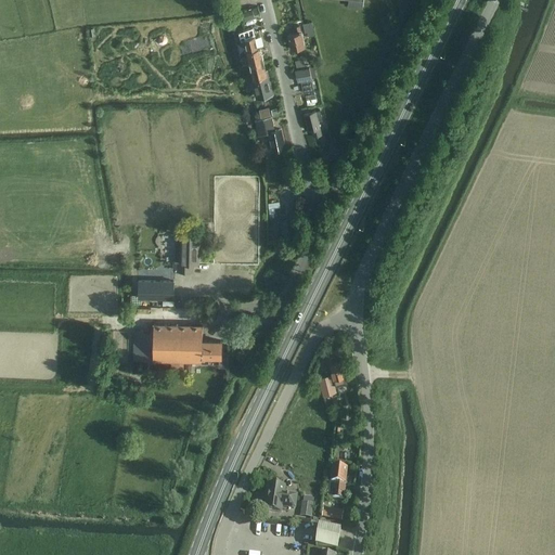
[(243,12),(241,13),(243,21),(245,20),(245,21),(253,18),(250,10),(243,12)]
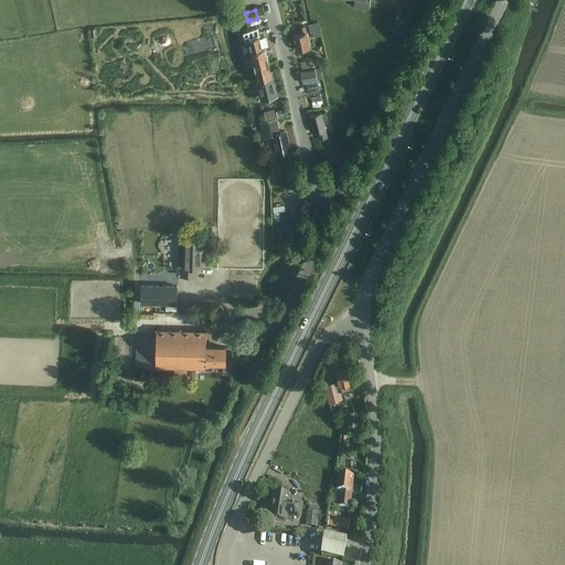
[(307,32),(305,25),(299,28),(300,33),(292,35),(296,51),(310,48),(307,32)]
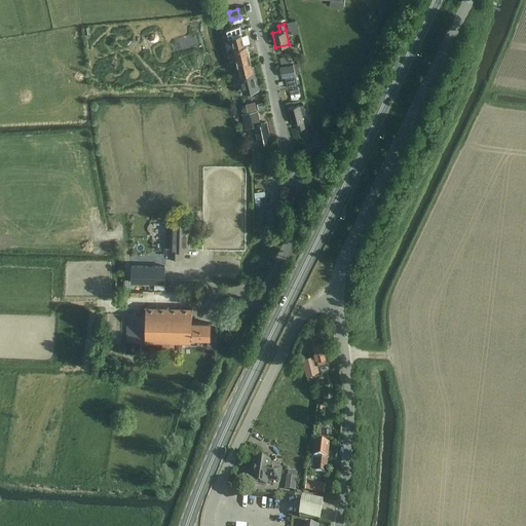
[(237,61),(250,58),(247,45),(245,45),(239,27),(227,30),(228,37),(232,36),(235,47),(234,47),(237,61)]
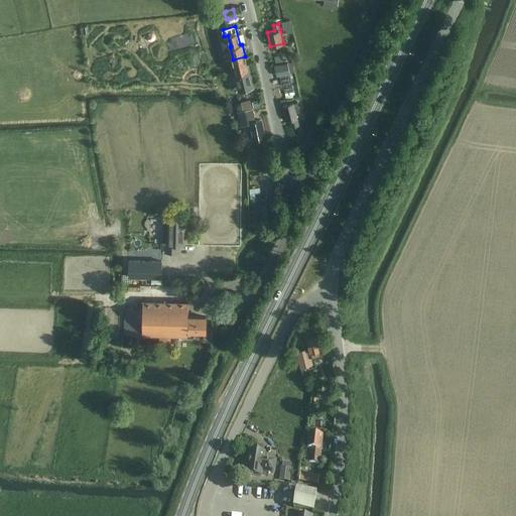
[(245,56),(233,59),(240,91),(254,87),(250,66),(247,67),(245,56)]
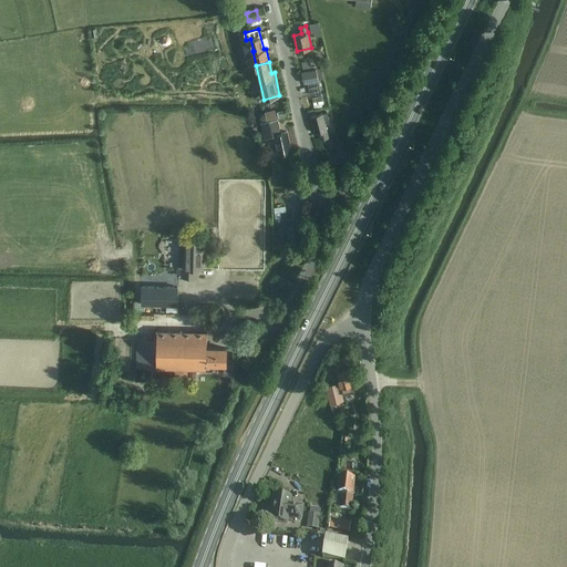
[(305,83),(305,84),(307,83),(318,81),(316,69),(301,72),(301,73),(305,83)]
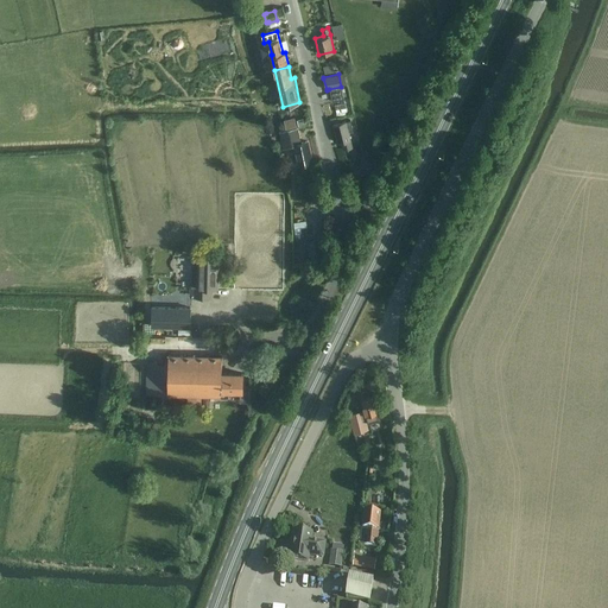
[(341,87),(329,89),(333,100),(333,101),(343,99),(341,87)]
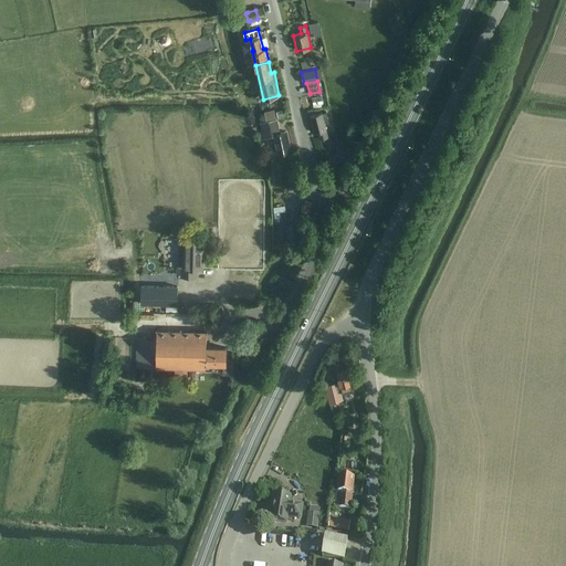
[(274,109),(264,112),(266,121),(276,118),(274,109)]
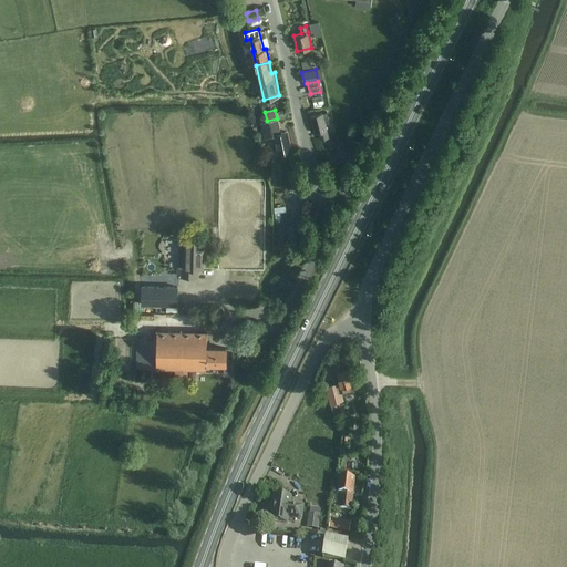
[(329,136),(326,123),(330,122),(327,112),(310,116),(316,133),(318,133),(320,138),(329,136)]
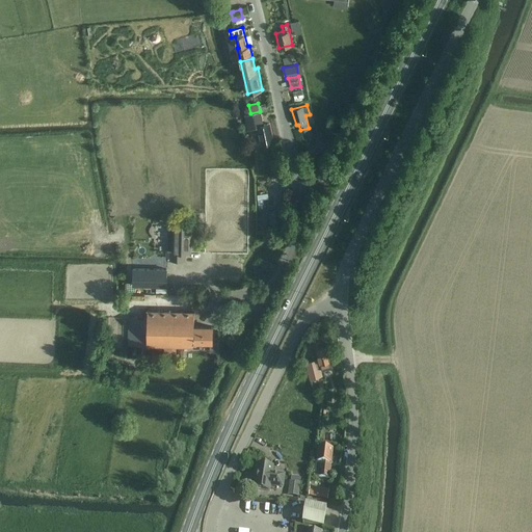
[(264,126),(261,112),(244,116),(247,130),(259,128),(262,144),(273,142),(269,125),(264,126)]
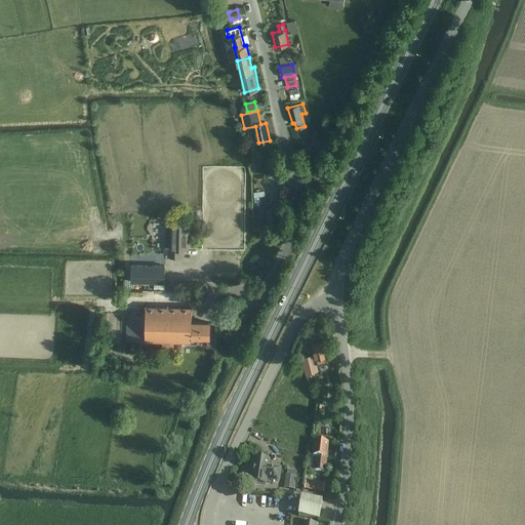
[(265,191),(253,192),(254,198),(255,203),(254,203),(257,223),(264,221),(264,220),(265,220),(264,215),(265,215),(263,202),(260,202),(259,197),(261,197),(265,196),(265,191)]
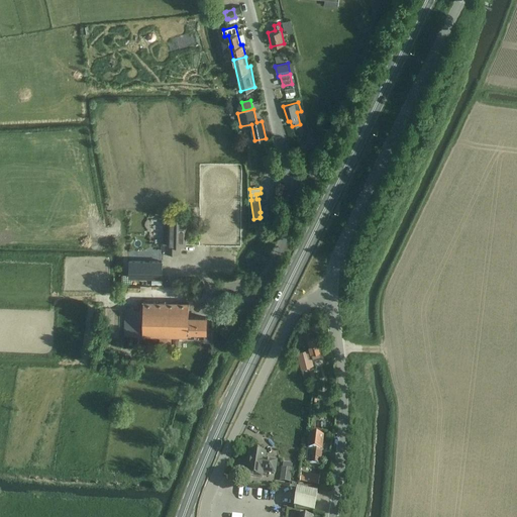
[(264,218),(276,216),(274,203),(262,205),(264,218)]
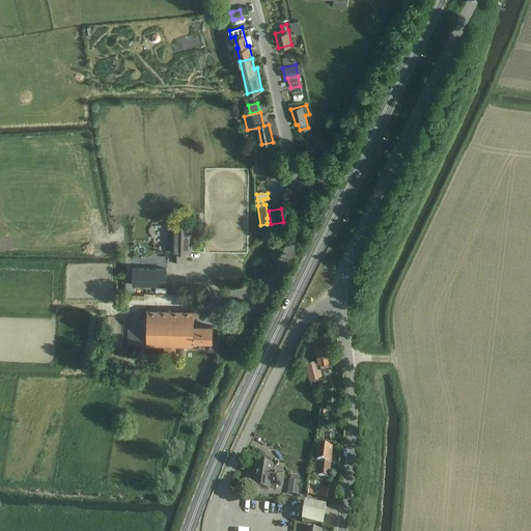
[(190,251),(191,224),(172,224),(172,225),(168,225),(168,250),(166,250),(167,258),(186,259),(186,251),(190,251)]
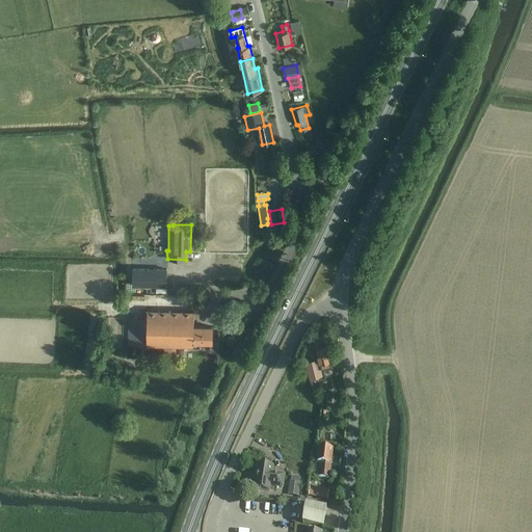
[(166,286),(166,269),(132,269),(132,286),(166,286)]
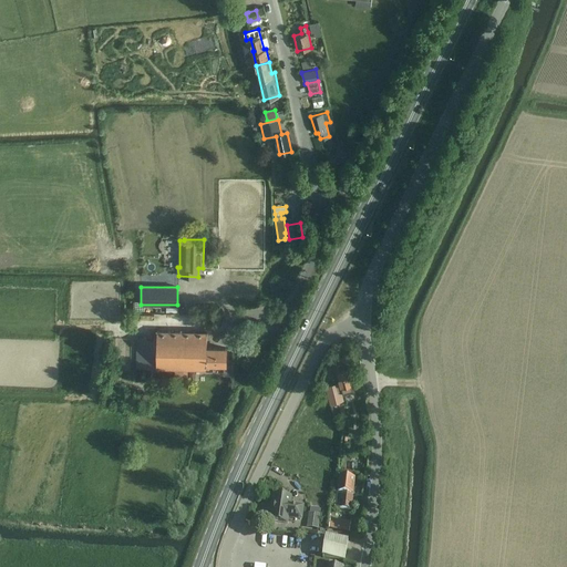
[(226,366),(226,348),(207,348),(207,331),(157,331),(156,339),(136,339),(136,370),(156,370),(156,369),(174,370),(174,379),(187,379),(188,370),(213,370),(213,364),(226,366)]
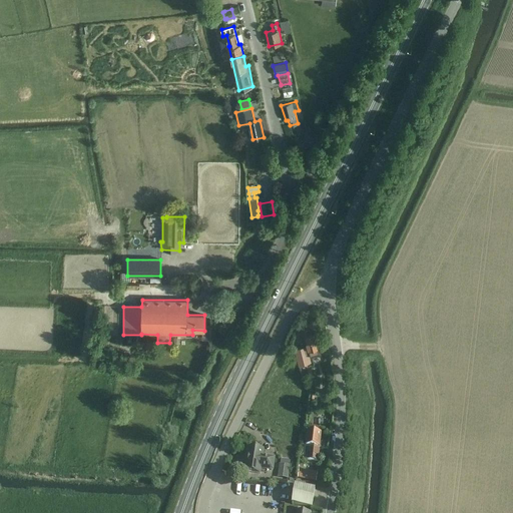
[(309,334),(308,329),(302,331),(303,336),(305,336),(311,357),(322,354),(316,332),(309,334)]
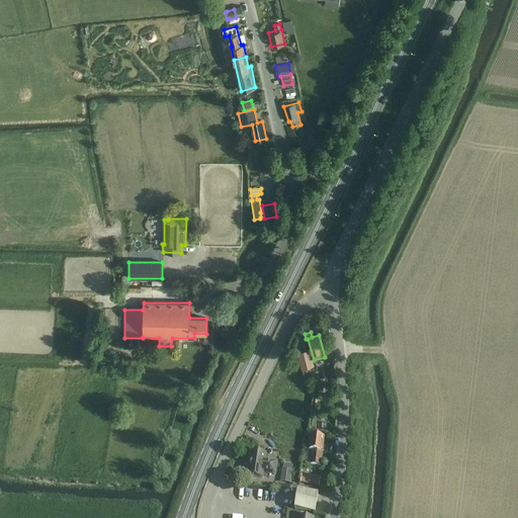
[(303,368),(313,366),(310,350),(298,353),(303,368)]
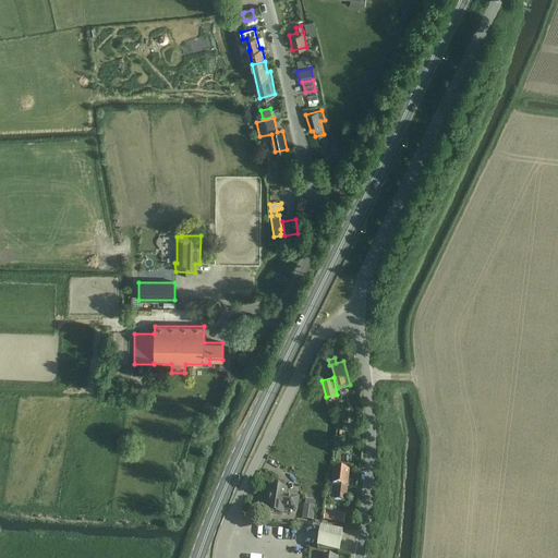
[(348,486),(350,470),(335,469),(332,484),(330,483),(328,499),(346,501),(348,486)]
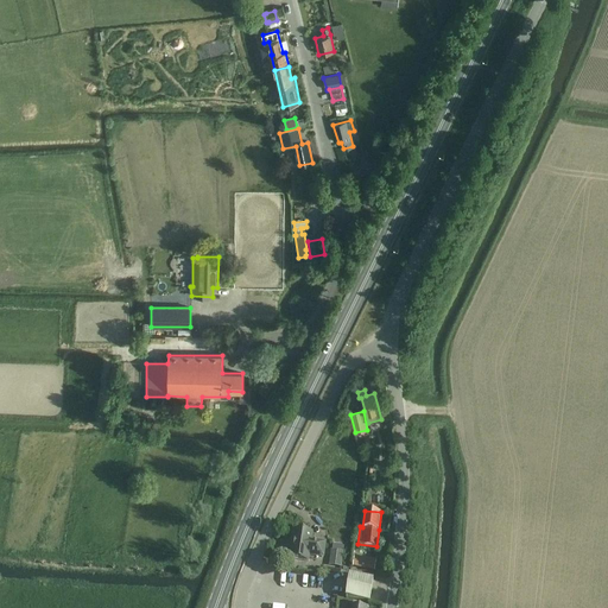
[(323,559),(325,542),(312,540),(314,533),(295,531),(291,558),(309,561),(310,557),(323,559)]
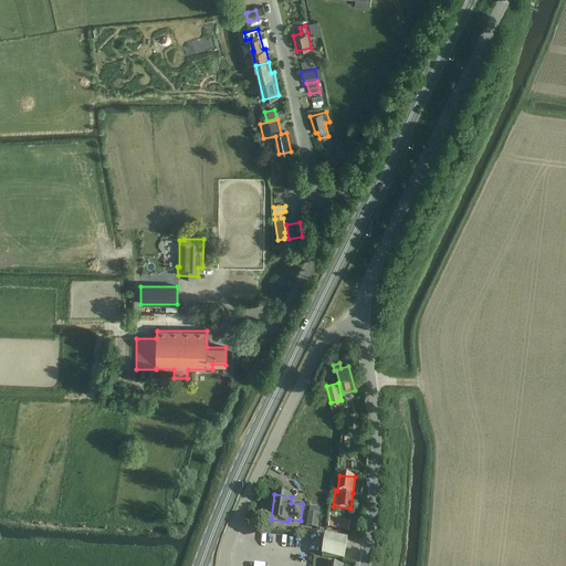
[(317,530),(320,514),(313,513),(307,513),(305,527),(317,530)]
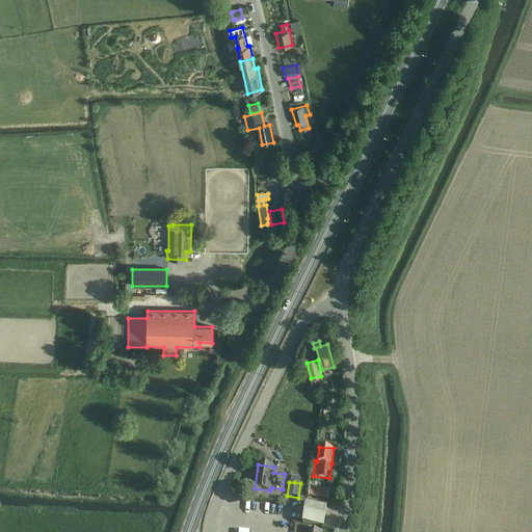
[(329,491),(316,489),(315,491),(311,490),(310,497),(327,500),(329,491)]
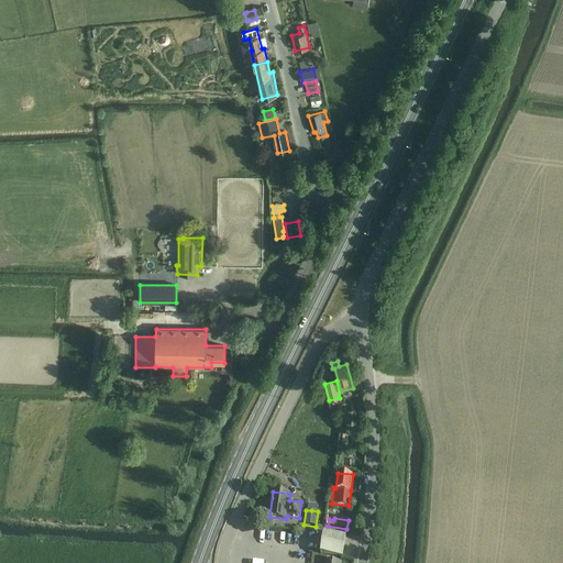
[(342,558),(345,538),(323,533),(320,554),(342,558)]
